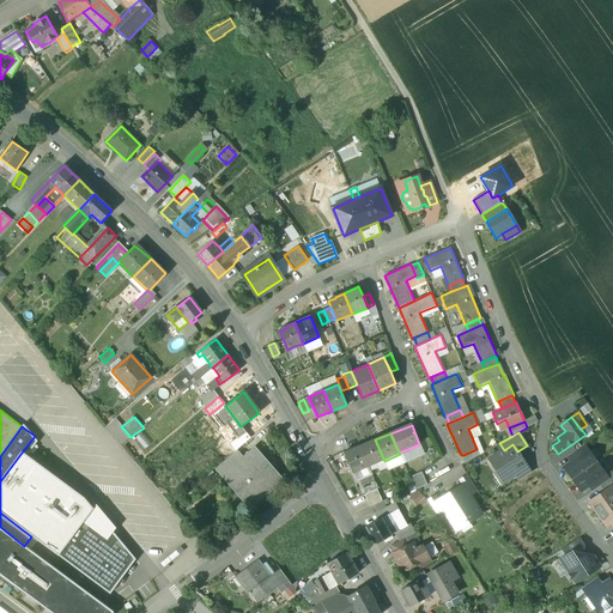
[(375,439),(359,447),(368,467),(384,461),(375,439)]
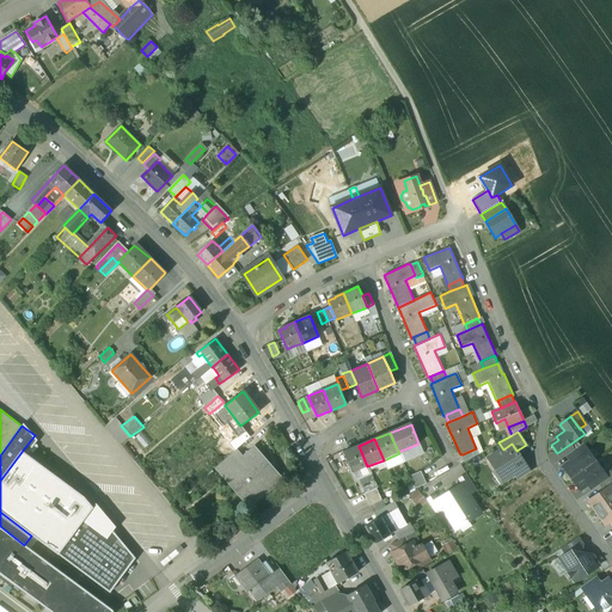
[(503,450),(488,459),(502,482),(514,473),(526,466),(516,451),(512,444),(503,450)]
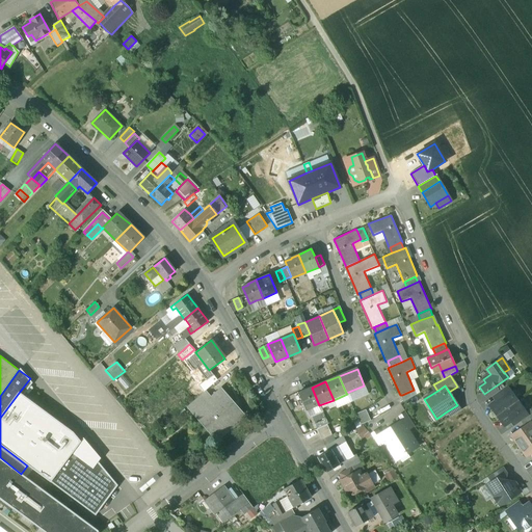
[(495,387),(484,394),(488,399),(493,396),(499,392),(495,387)]
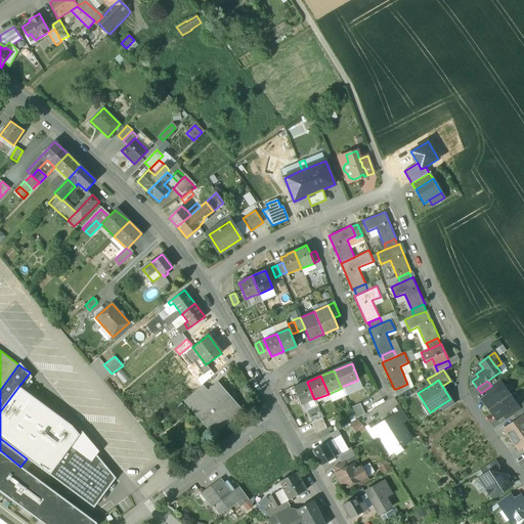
[(491,386),(485,390),(489,395),(503,386),(498,381),(491,386)]
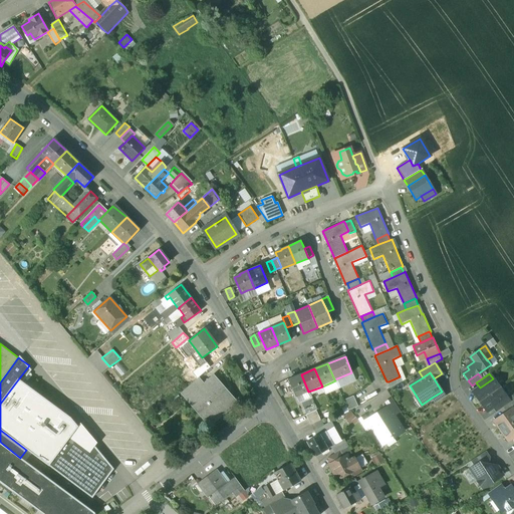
[(301,374),(288,379),(295,397),(308,392),(301,374)]
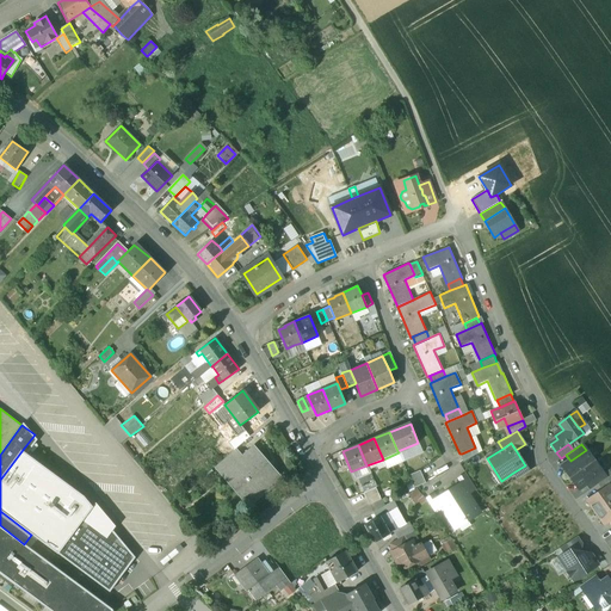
[(242,458),(222,475),(250,506),(281,479),(253,448),(242,458)]
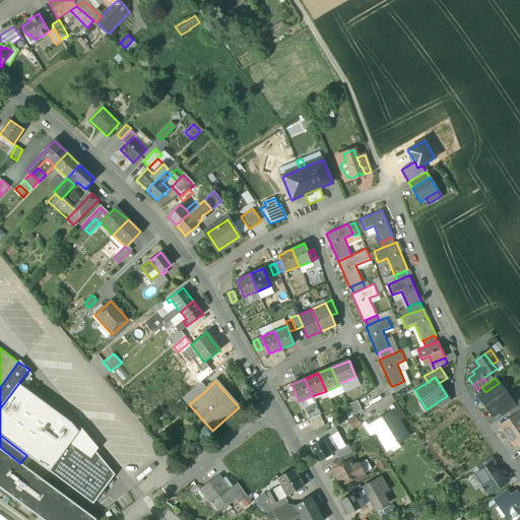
[(404,381),(393,386),(396,392),(406,386),(404,381)]
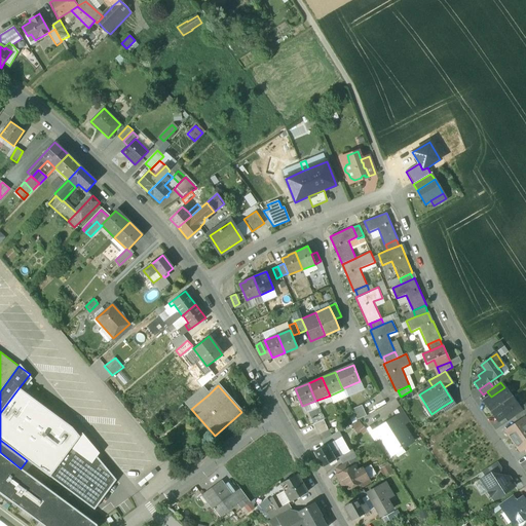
[(202,387),(186,402),(191,409),(209,395),(202,387)]
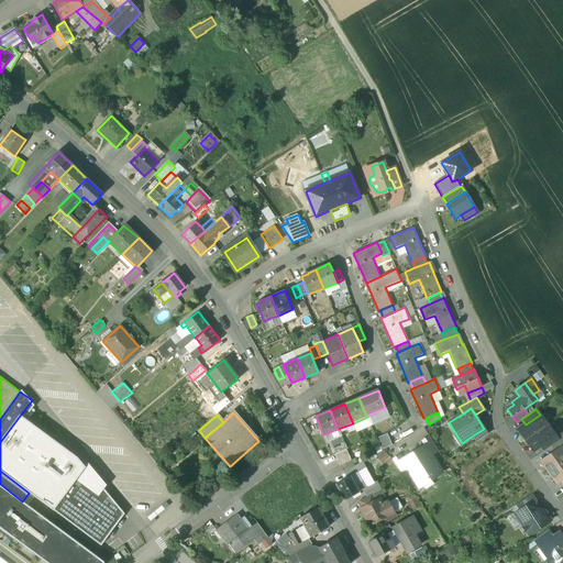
[(526,424),(521,428),(520,432),(526,440),(548,424),(540,415),(526,424)]
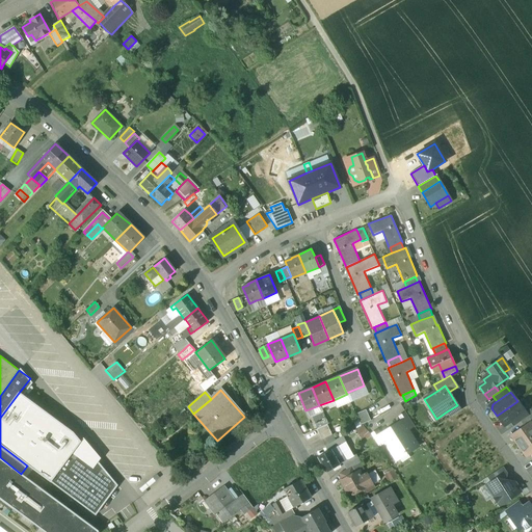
[(19,393),(0,418),(0,445),(27,466),(51,482),(81,442),(72,431),(19,393)]
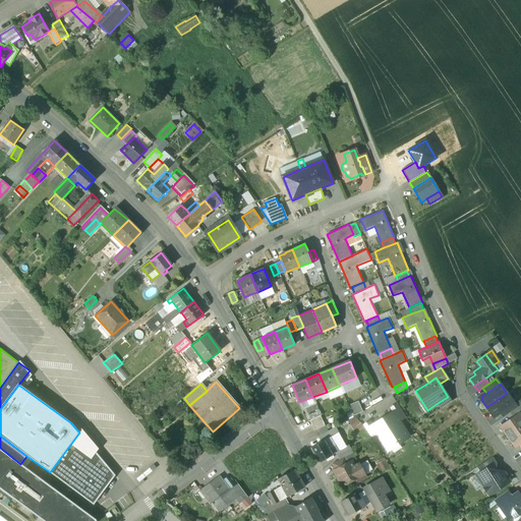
[(507,393),(486,407),(491,415),(497,415),(501,412),(513,403),(507,393)]
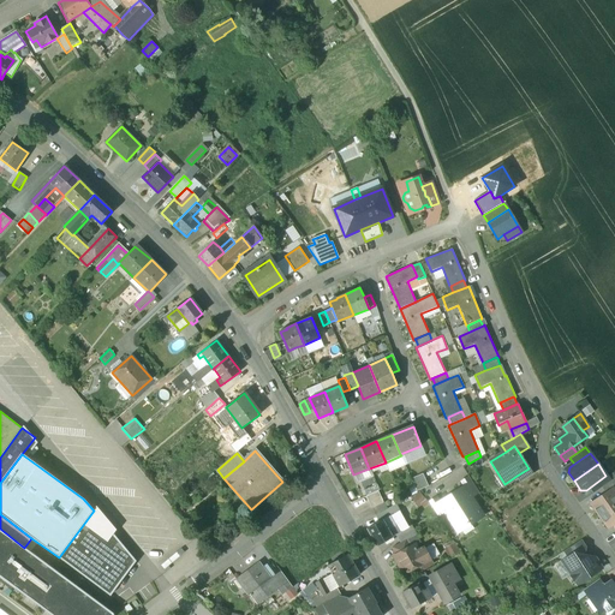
[(529,469),(517,476),(521,482),(533,475),(529,469)]
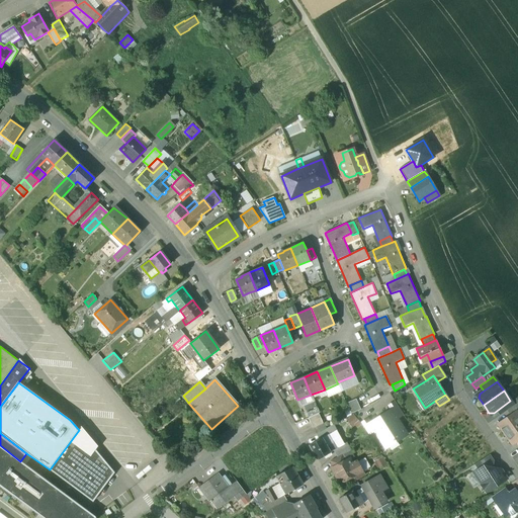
[(356,399),(346,404),(348,409),(358,404),(356,399)]
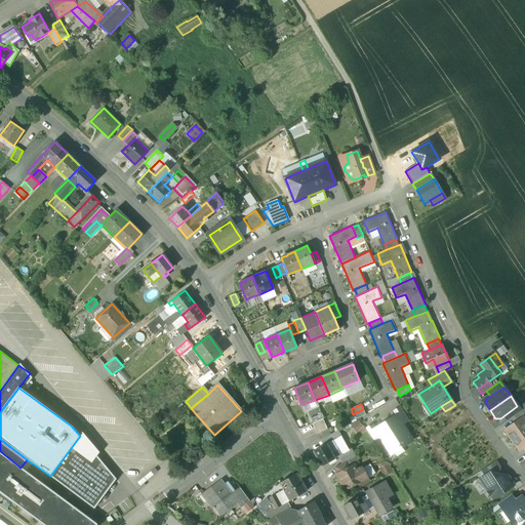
[(517,406),(505,415),(508,420),(514,416),(521,411),(517,406)]
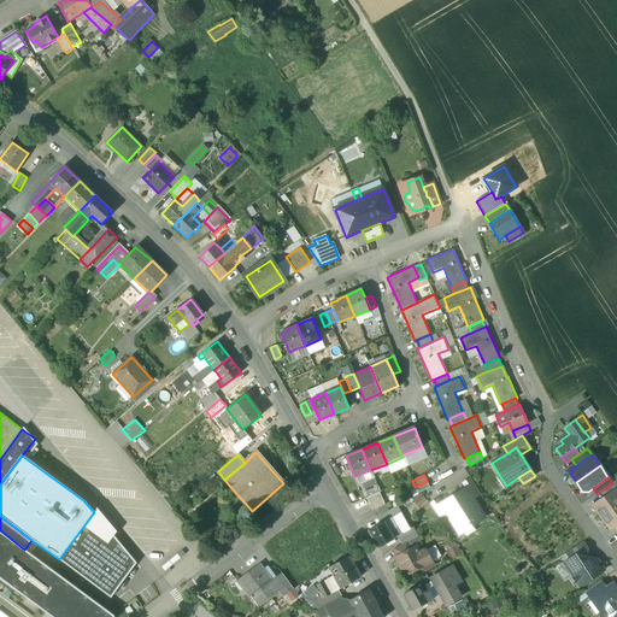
[(365,491),(378,485),(376,479),(362,485),(365,491)]
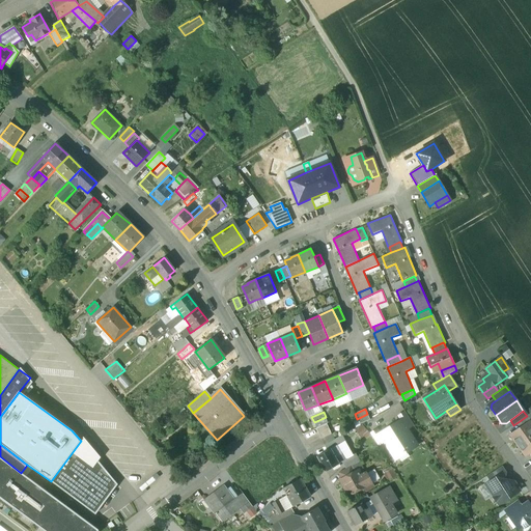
[(414,425),(406,412),(397,417),(400,421),(401,421),(407,429),(414,425)]
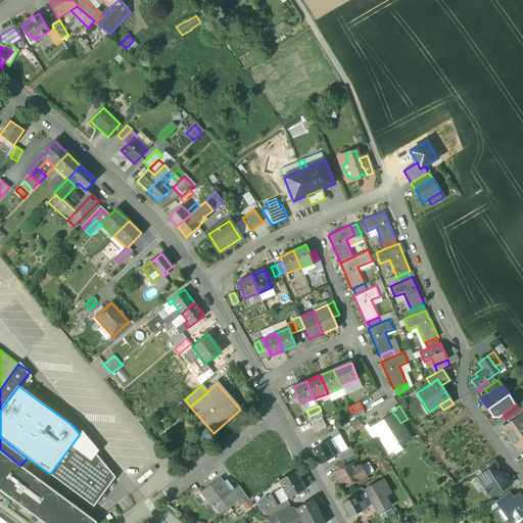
[(522,407),(519,410),(512,415),(515,420),(521,416),(522,415),(522,407)]
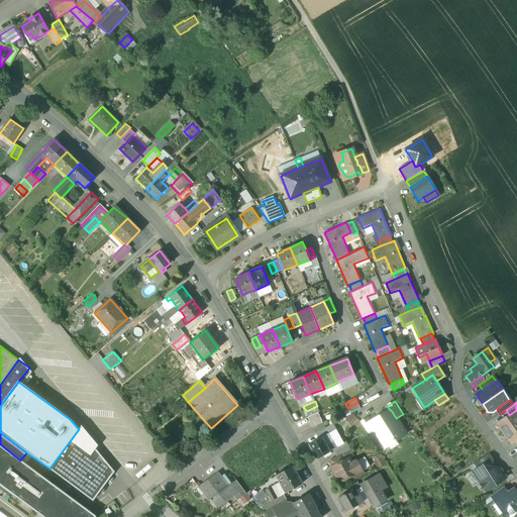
[(357,403),(347,408),(349,413),(360,409),(357,403)]
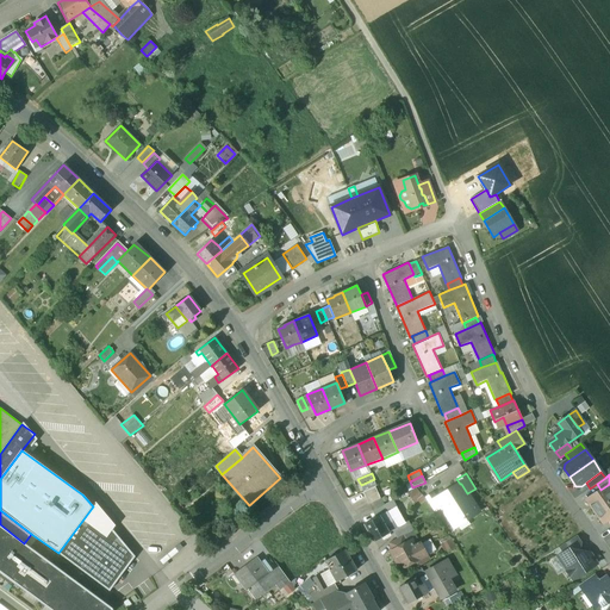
[(373,481),(361,486),(363,492),(374,487),(375,487),(373,481)]
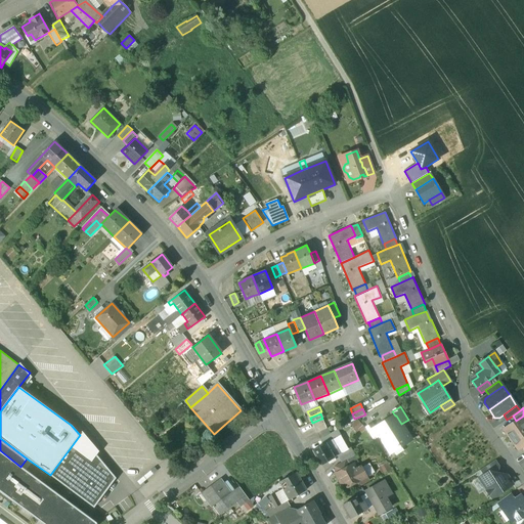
[(376,428),(375,429),(379,435),(385,444),(388,443),(391,449),(398,445),(398,446),(400,445),(402,445),(410,439),(401,424),(396,416),(395,416),(376,428)]
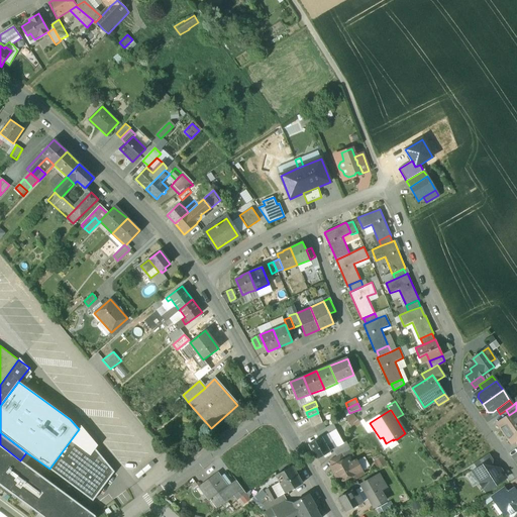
[(509,415),(497,424),(504,434),(516,424),(516,413),(515,411),(509,415)]
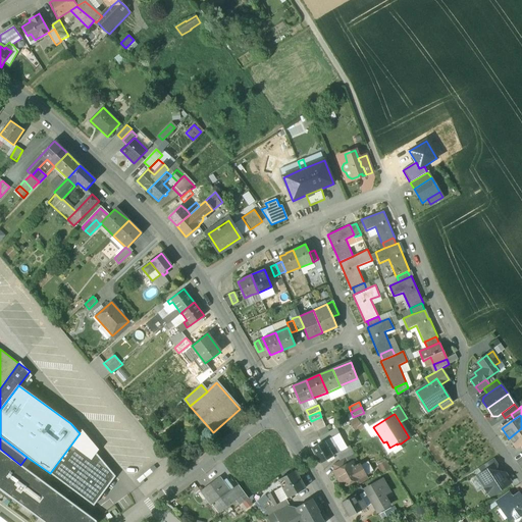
[(320,417),(311,421),(313,426),(323,422),(320,417)]
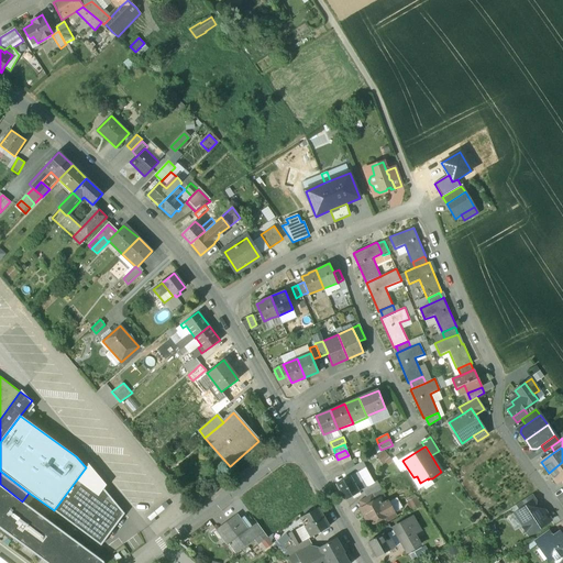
[(349,455),(338,460),(341,465),(351,461),(349,455)]
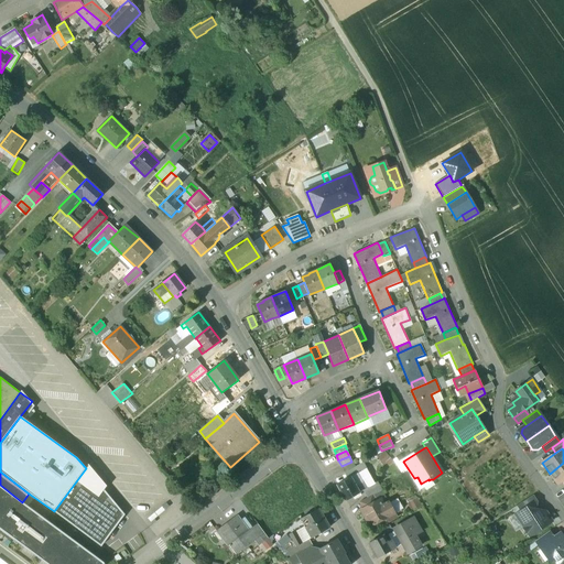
[(401,456),(393,462),(401,474),(408,468),(403,462),(404,461),(401,456)]
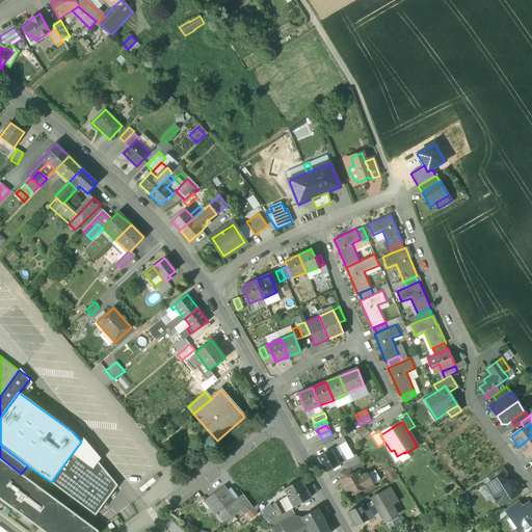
[(331,435),(322,440),(325,447),(336,441),(333,435),(331,435)]
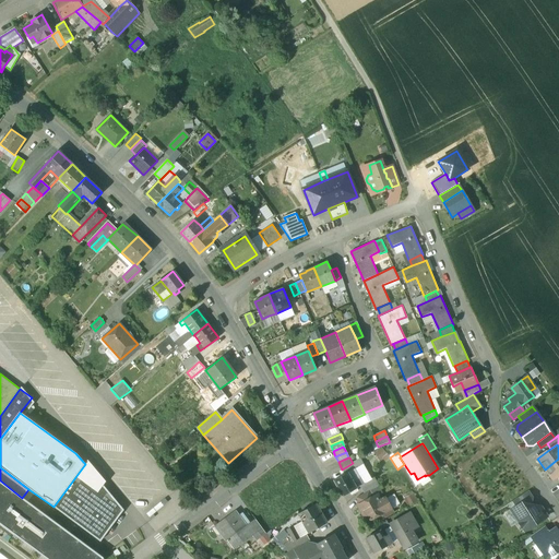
[(558,459),(545,470),(552,479),(558,475),(558,459)]
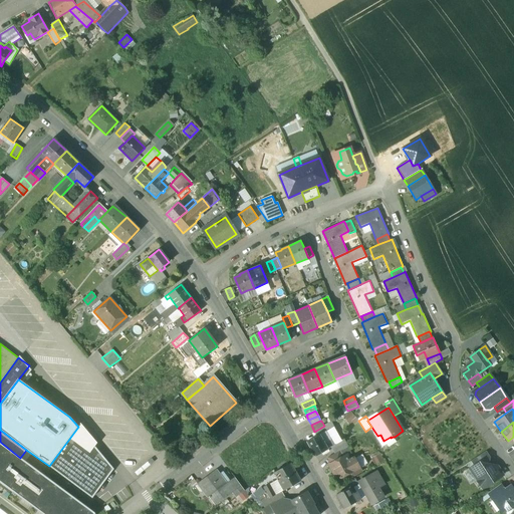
[(80,424),(78,427),(49,466),(92,498),(113,469),(80,424)]
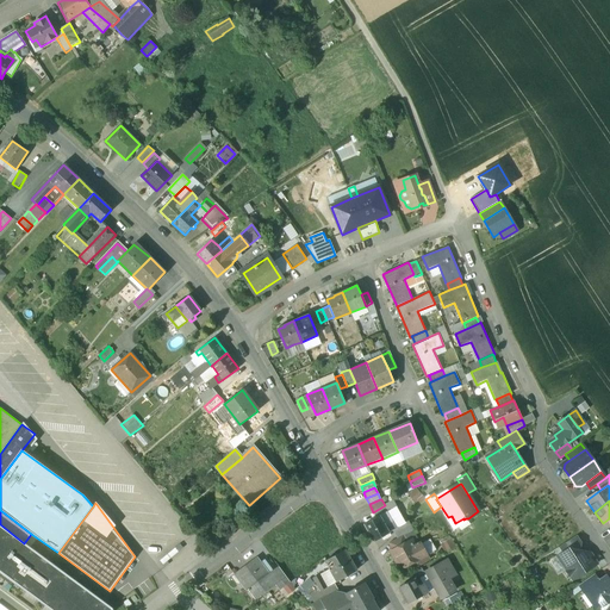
[(397,506),(387,512),(397,529),(406,524),(397,506)]
